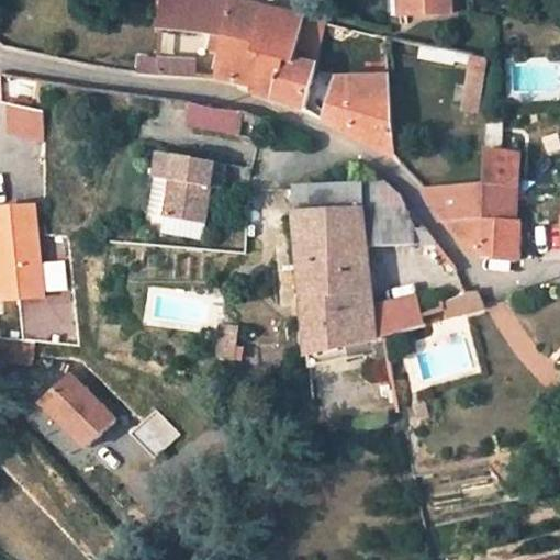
[(294,60),(300,38),(305,15),(294,13),(243,0),(154,0),(154,8),(161,9),(160,30),(213,35),(211,48),(222,51),(216,77),(253,86),(252,91),(271,99),(283,58),(294,60)]
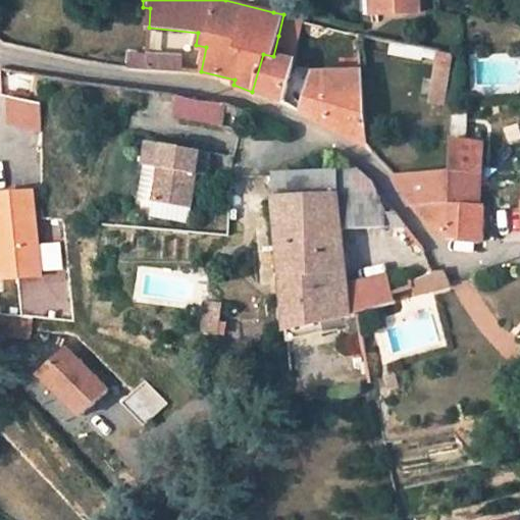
[(419,11),(418,0),(363,0),(364,13),(419,11)]
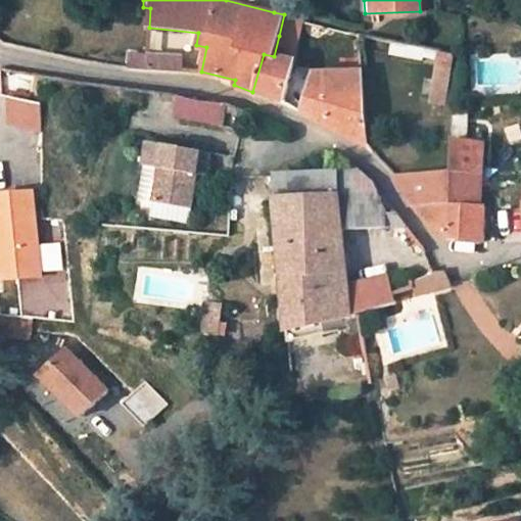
[(291,39),(287,59),(293,60),(303,19),(284,14),(279,36),(291,39)]
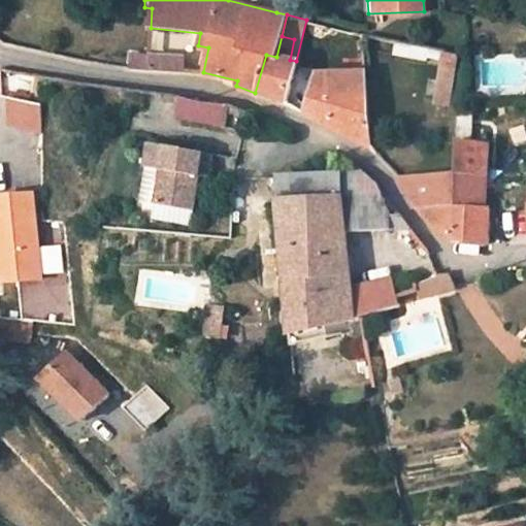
[(294,39),(282,36),(276,57),(266,55),(255,93),(285,101),(296,61),(290,60),(294,39)]
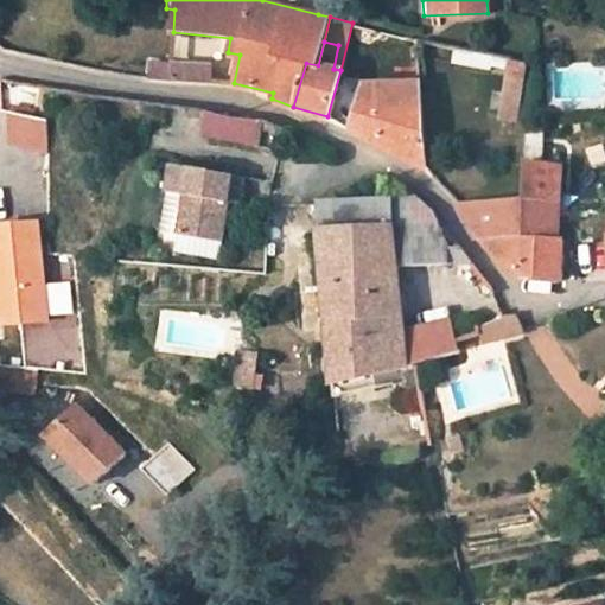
[(489,63),(491,53),(458,48),(456,61),(489,68),(489,63)]
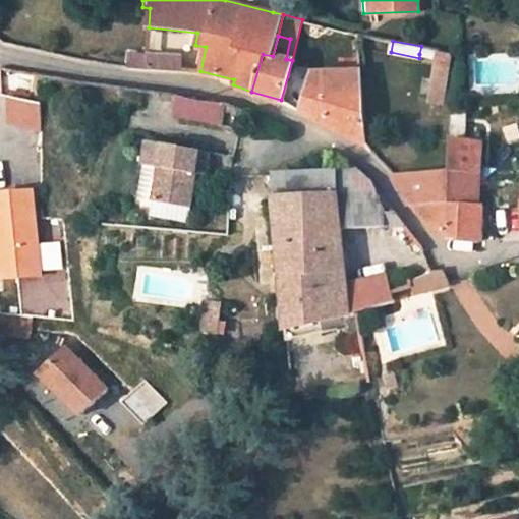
[(437,58),(439,50),(421,46),(419,54),(437,58)]
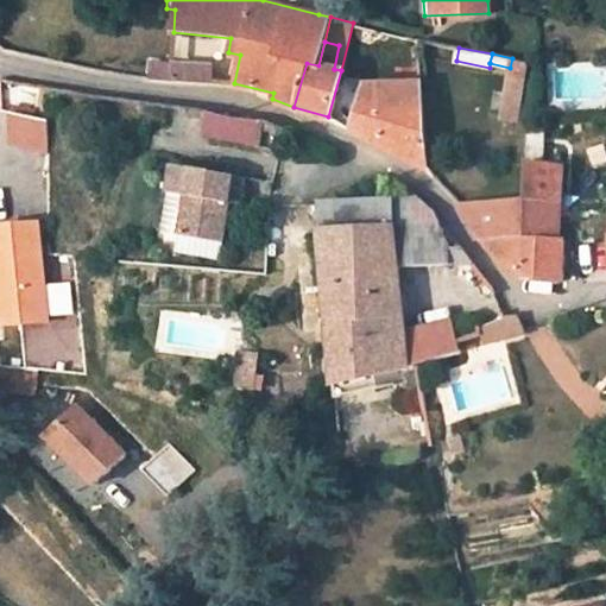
[(517,119),(526,61),(512,58),(510,68),(502,115),(517,119)]
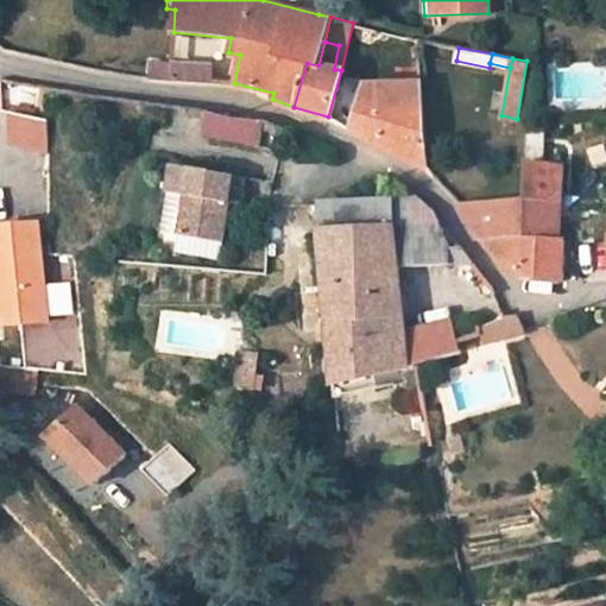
[(170,79),(171,63),(150,62),(149,77),(170,79)]
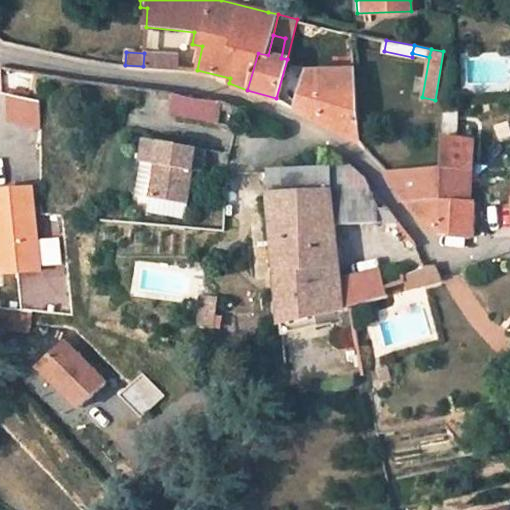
[(175,54),(144,52),(144,53),(143,66),(174,68),(175,54)]
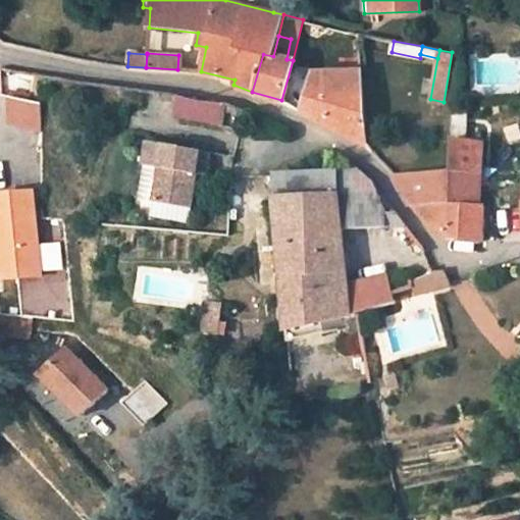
[(360,71),(314,73),(303,111),(365,144),(360,71)]
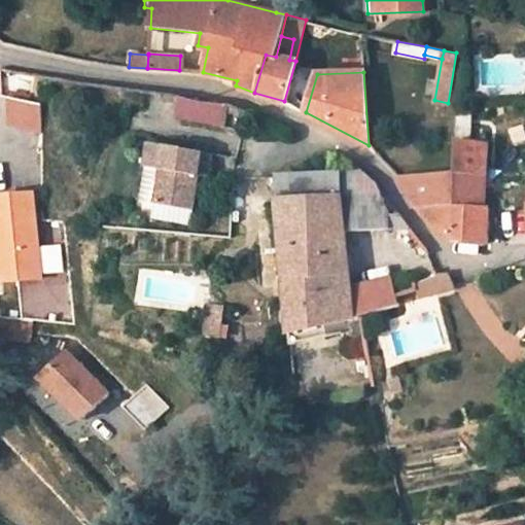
[(197,100),(178,94),(173,115),(223,125),(226,104),(197,100)]
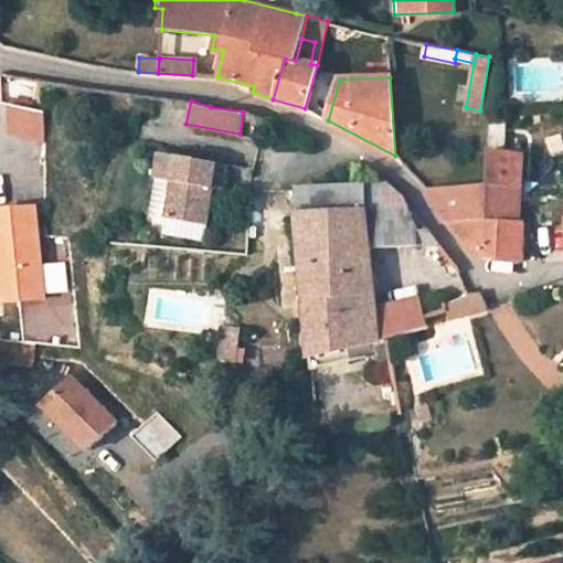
[(25,135),(25,107),(9,104),(9,131),(25,135)]
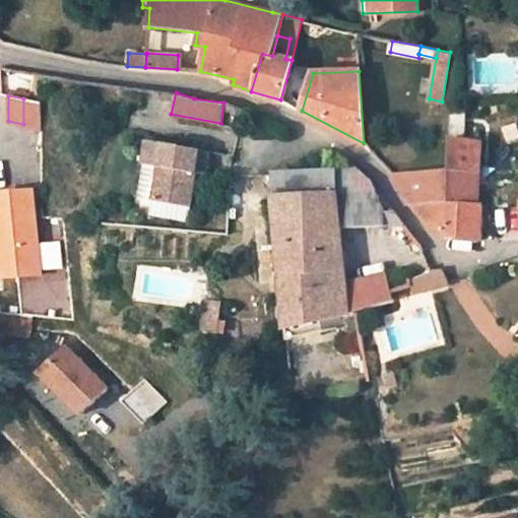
[(23,124),(40,128),(40,103),(23,99),(23,124)]
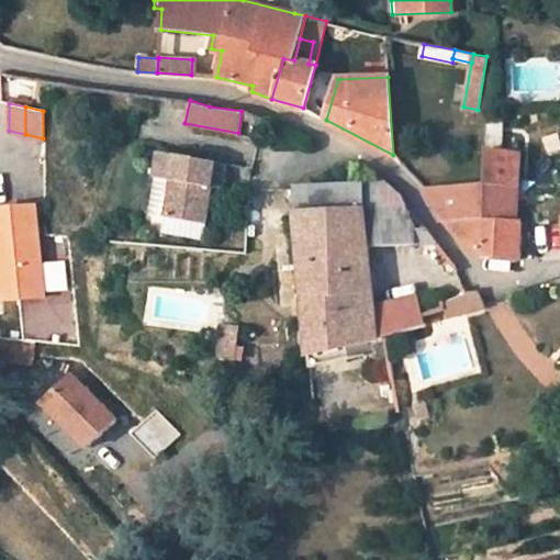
[(494,149),(501,150),(501,116),(488,116),(486,142),(494,143),(494,149)]
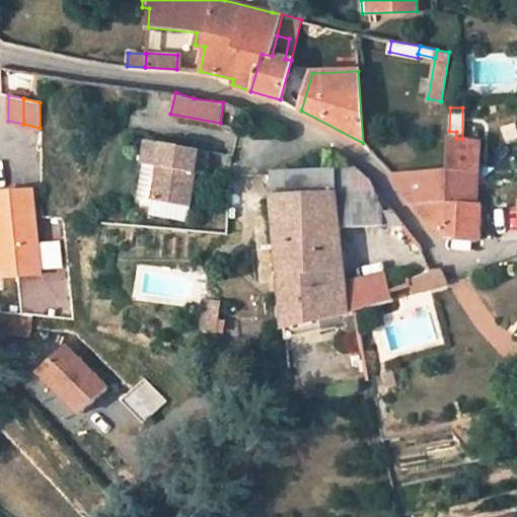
[(449,131),(447,169),(477,171),(479,140),(462,139),(456,138),(456,132),(449,131)]
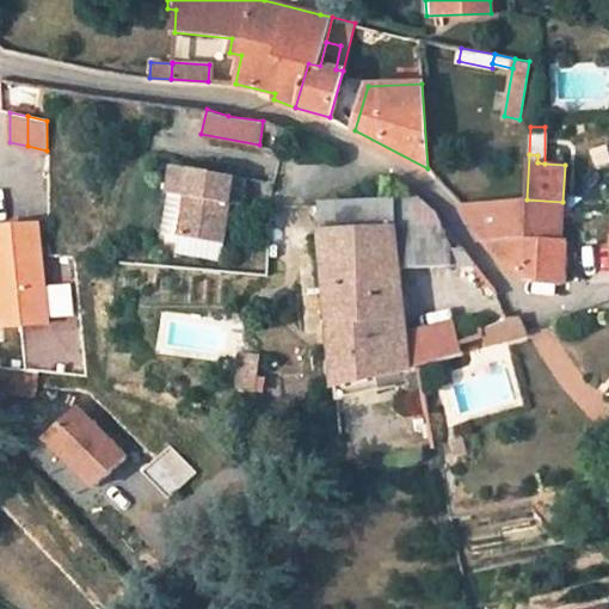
[(231,198),(234,174),(173,164),(168,192),(186,195),(180,234),(222,241),(231,198)]
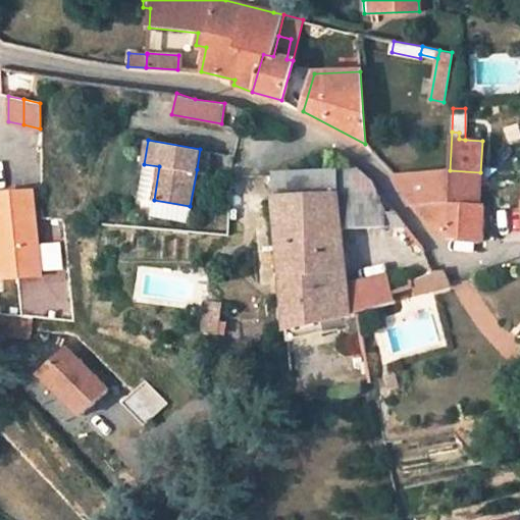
[(200,149),(197,169),(207,170),(210,151),(200,149)]
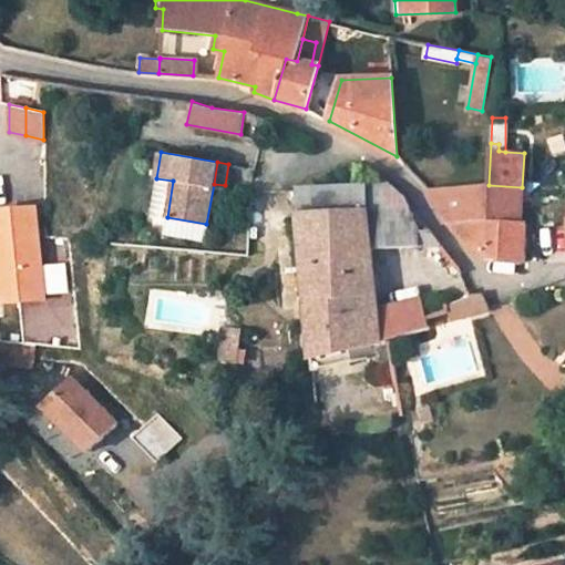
[(173,181),(156,178),(151,214),(167,217),(173,181)]
